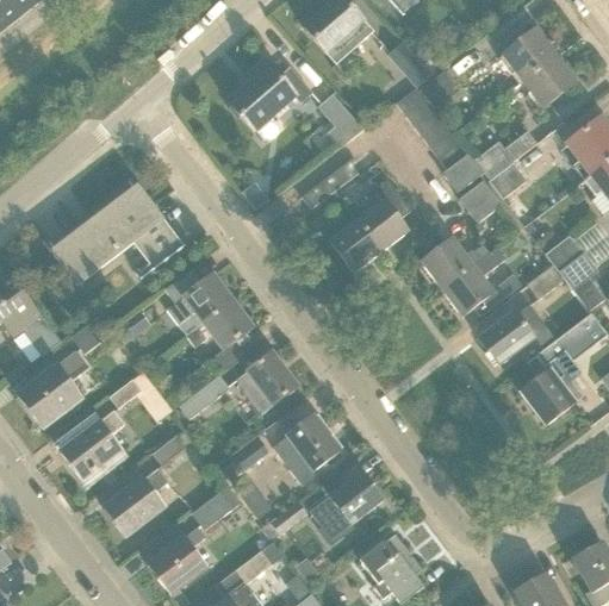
[(373,33),(346,0),(334,0),(304,26),(336,64),(373,33)]
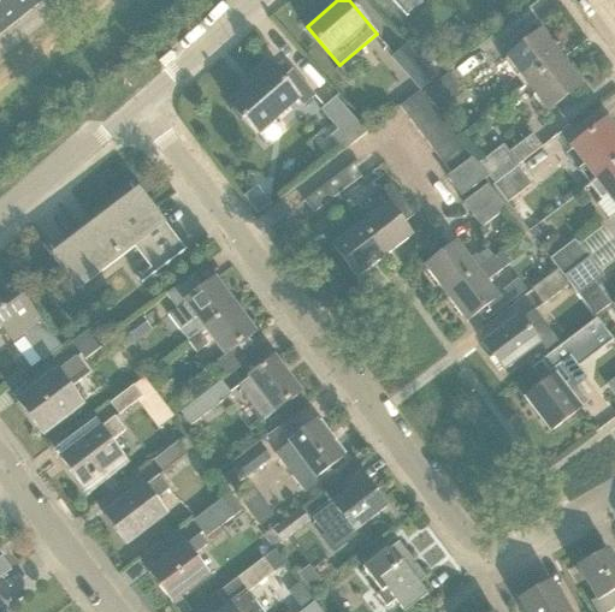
[(397,0),(406,10),(417,0),(397,0)]
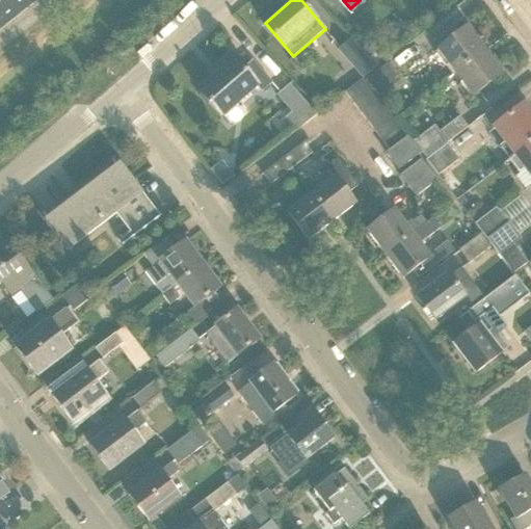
[(484,48),(468,25),(435,49),(446,62),(449,60),(456,70),(484,48)]
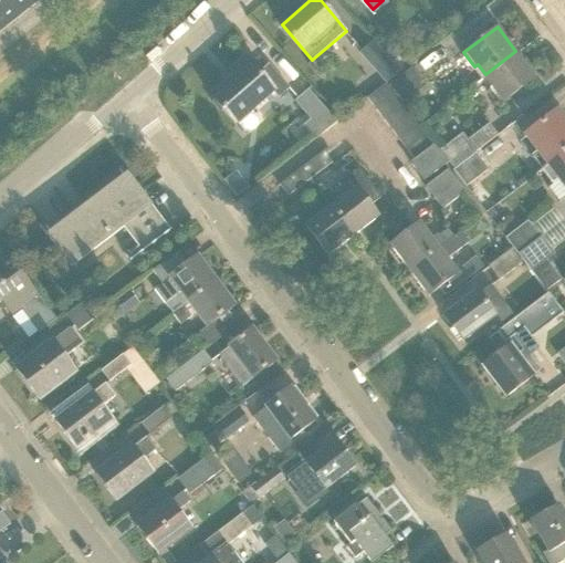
[(400,68),(375,39),(362,50),(387,79),(400,68)]
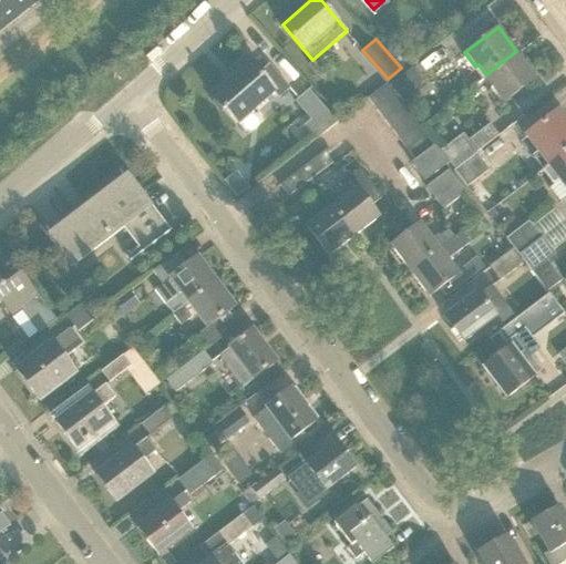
[(536,77),(516,51),(486,74),(494,84),(491,86),(502,102),(536,77)]
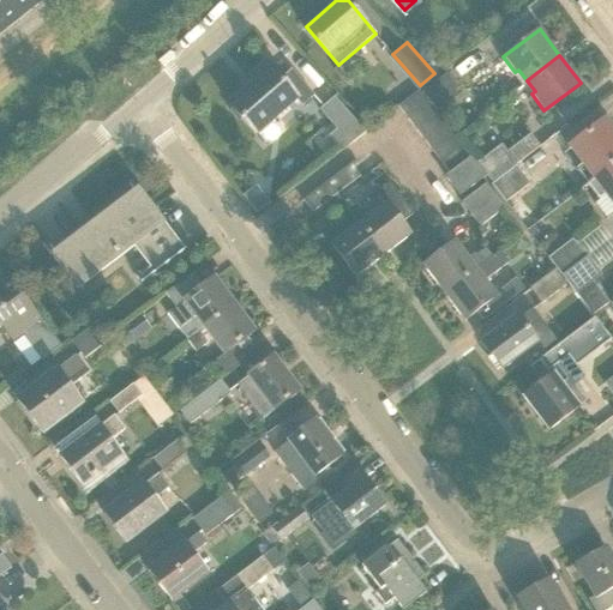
[(314,95),(299,76),(293,68),(281,78),(266,61),(252,73),(257,80),(229,102),(254,132),(298,97),(302,104),(314,95)]
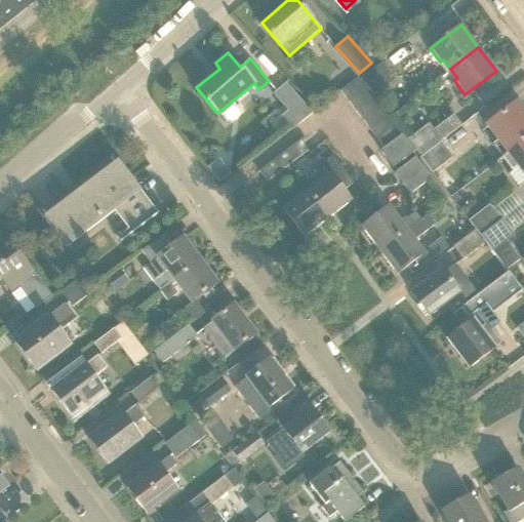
[(375,92),(395,77),(383,62),(363,77),(375,92)]
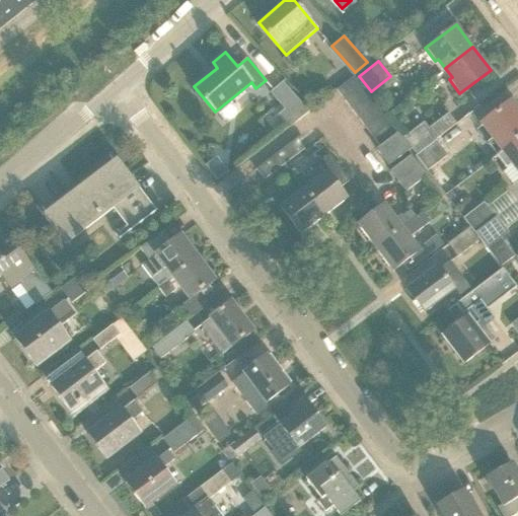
[(355,74),(338,87),(338,88),(345,97),(362,84),(355,74)]
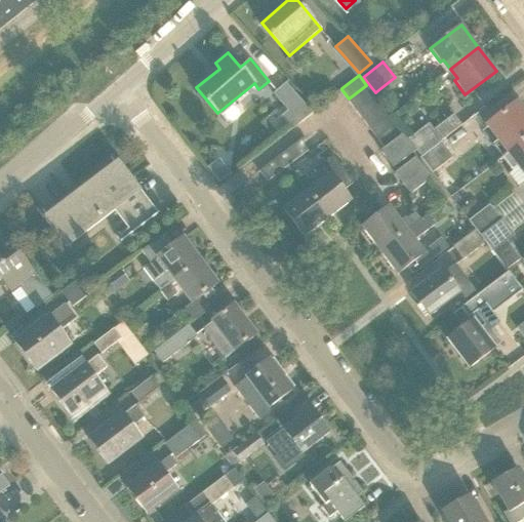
[(292,128),(312,112),(286,80),(275,89),(289,107),(281,114),(292,128)]
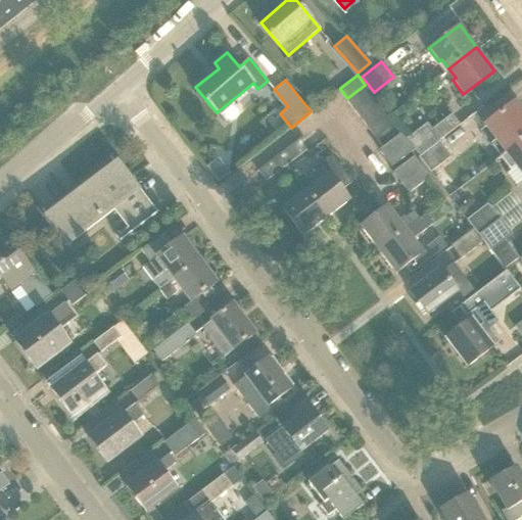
[(347,98),(354,107),(372,94),(365,85),(347,98)]
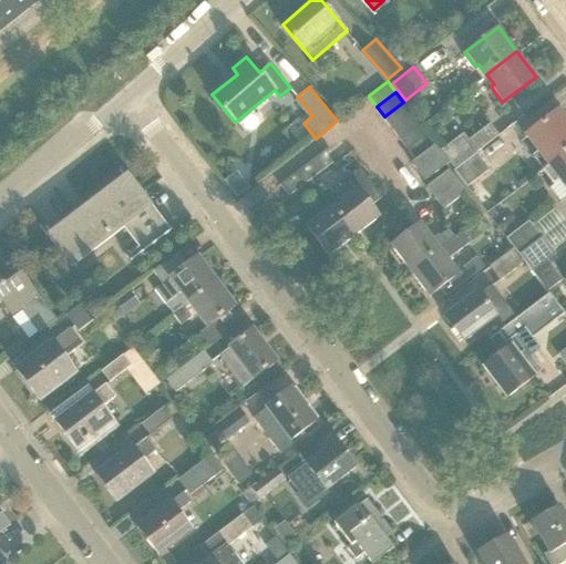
[(392,127),(411,112),(403,102),(384,116),(392,127)]
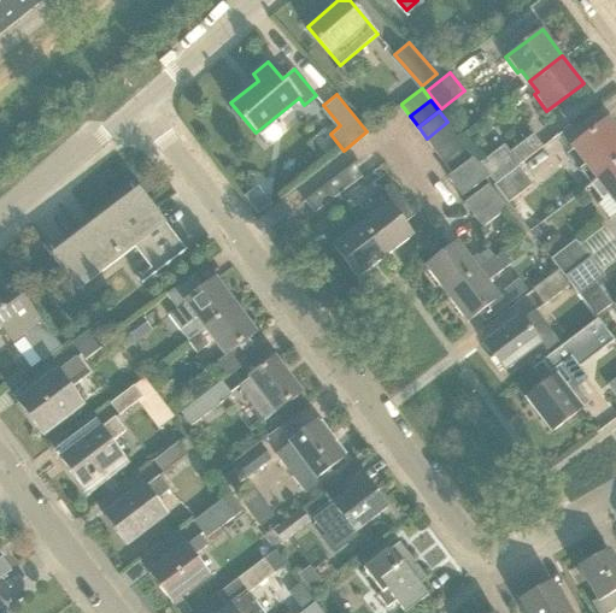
[(584,161),(579,166),(588,180),(615,159),(615,125),(610,118),(573,146),(584,161)]
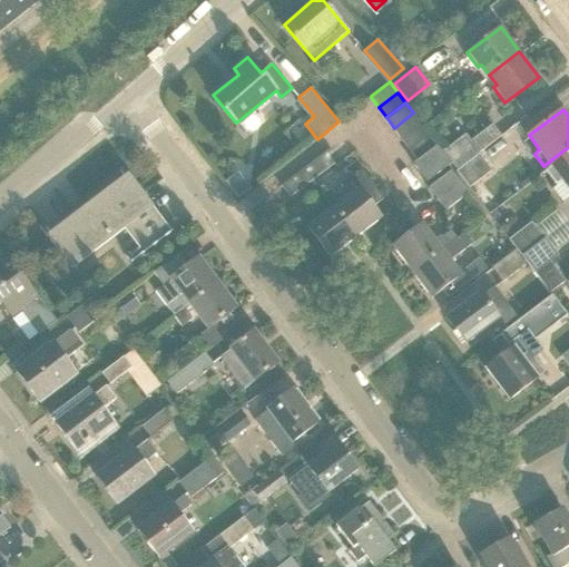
[(394,128),(402,138),(421,124),(413,113),(394,128)]
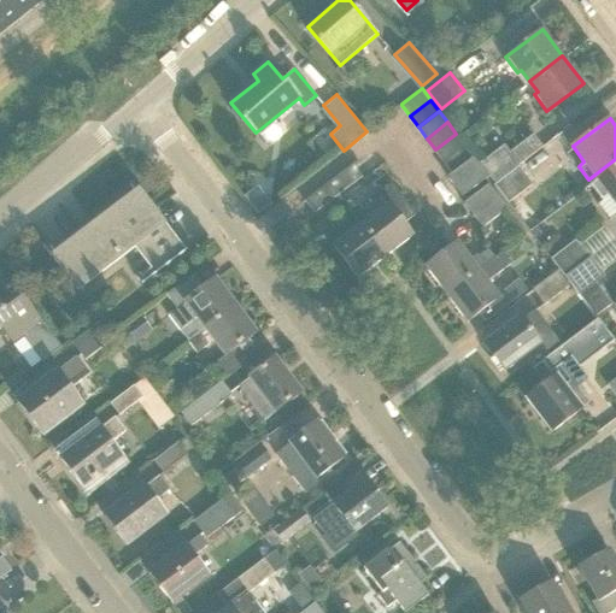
[(435,149),(444,160),(464,145),(456,134),(435,149)]
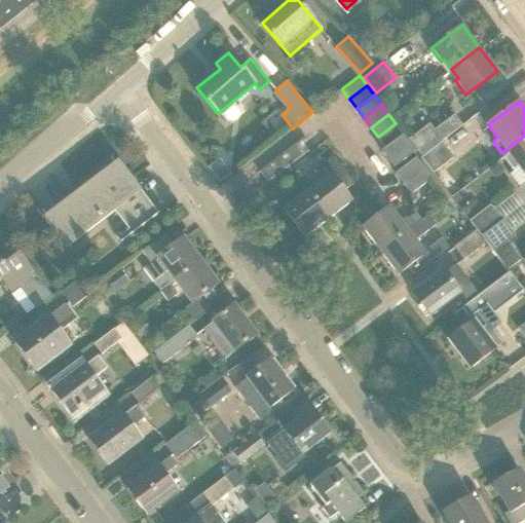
[(407,134),(422,155),(443,140),(427,118),(407,134)]
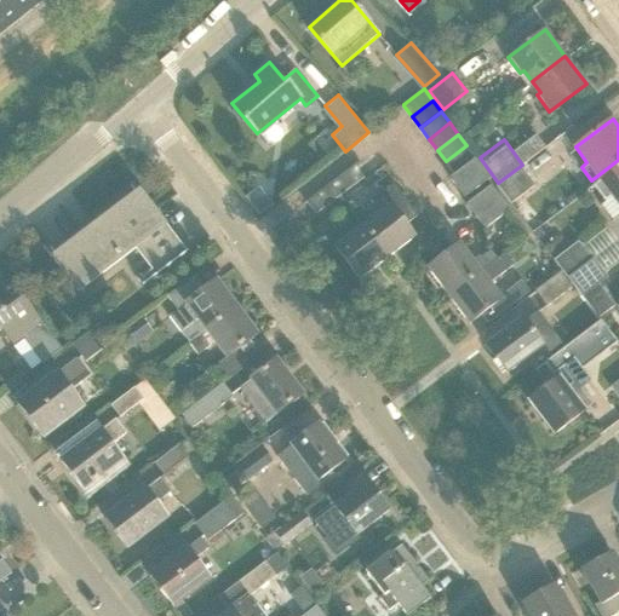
[(466,145),(446,161),(454,173),(475,156),(466,145)]
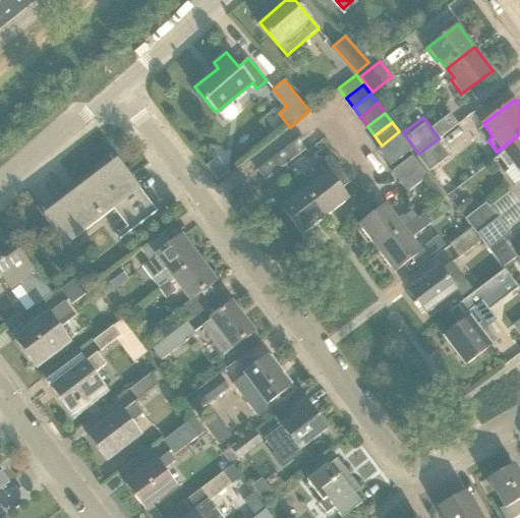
[(400,132),(380,148),(379,149),(390,164),(412,148),(400,132)]
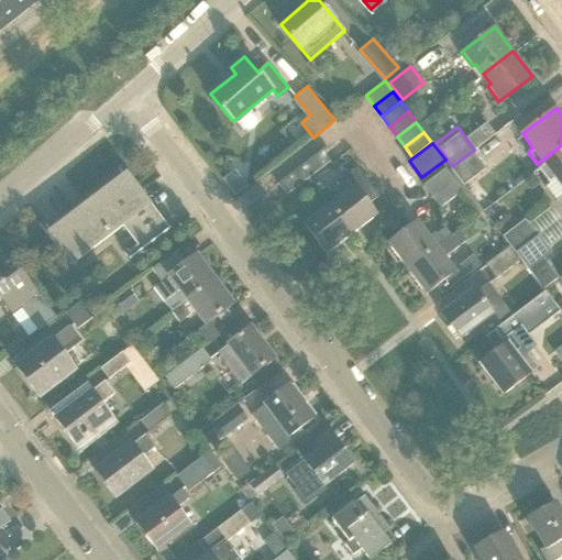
[(561,145),(537,164),(548,179),(554,175),(561,185),(561,145)]
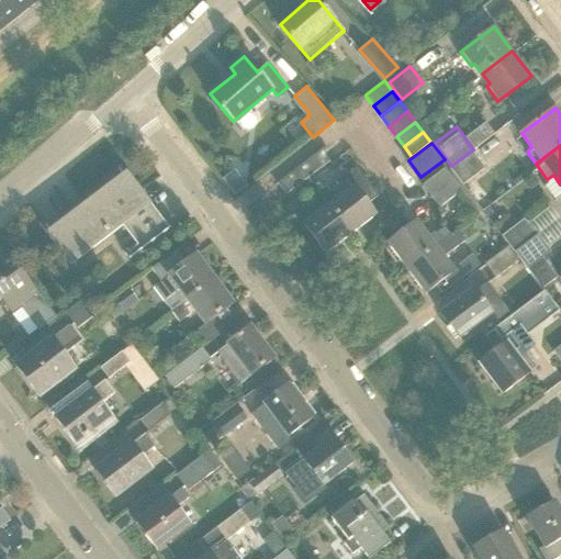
[(300,165),(309,177),(331,159),(322,147),(300,165)]
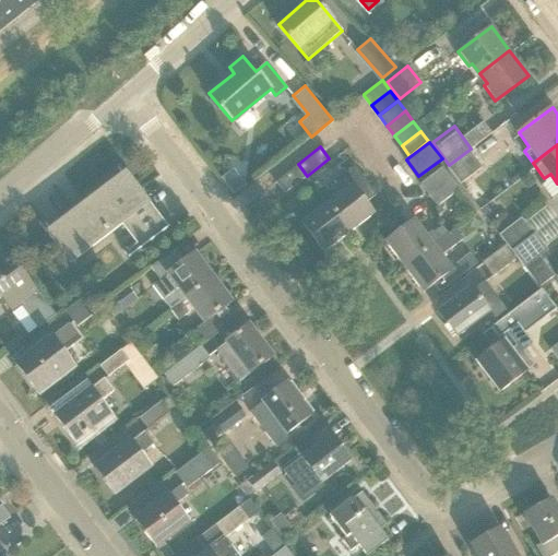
[(482,163),(471,149),(449,165),(460,179),(482,163)]
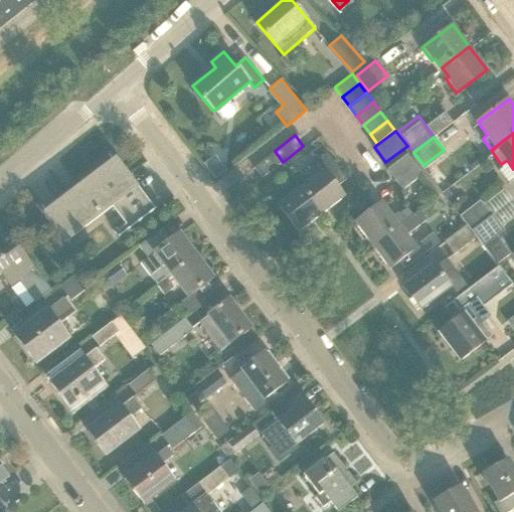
[(275,151),(253,167),(262,177),(283,162),(275,151)]
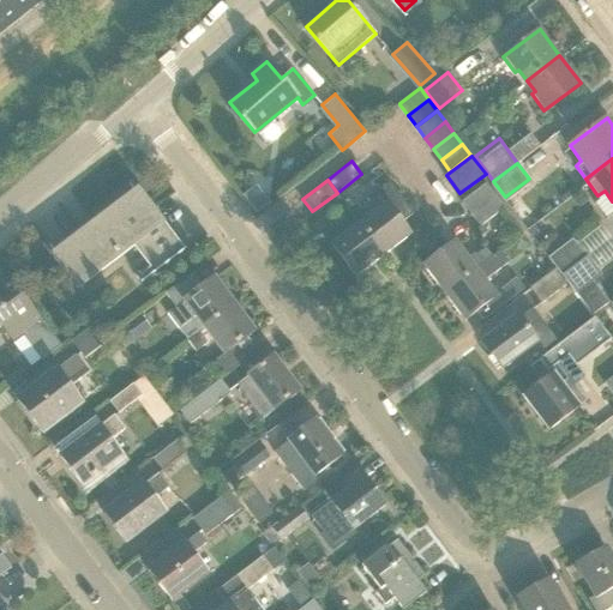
[(410,233),(401,221),(414,211),(390,181),(377,191),(386,203),(360,223),(383,254),(410,233)]
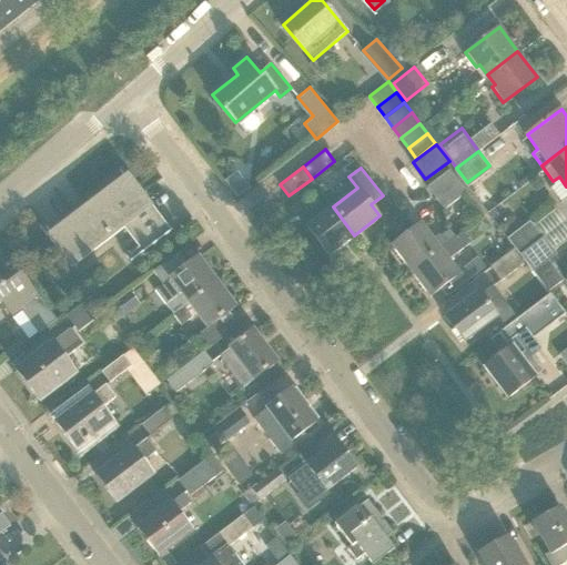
[(426,184),(436,197),(458,180),(449,168),(426,184)]
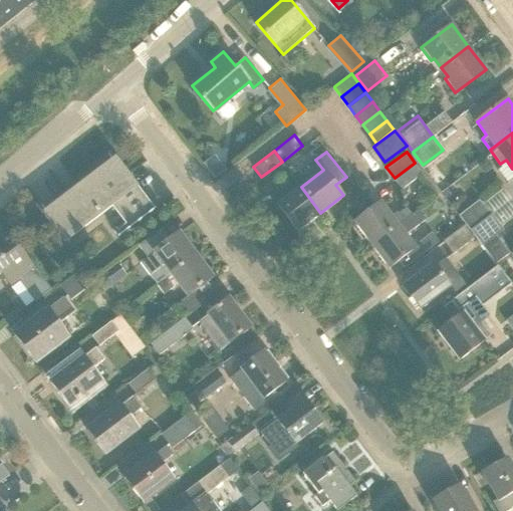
[(68,194),(47,211),(65,234),(108,202),(127,227),(153,209),(114,159),(81,184),(78,180),(65,190),(68,194)]
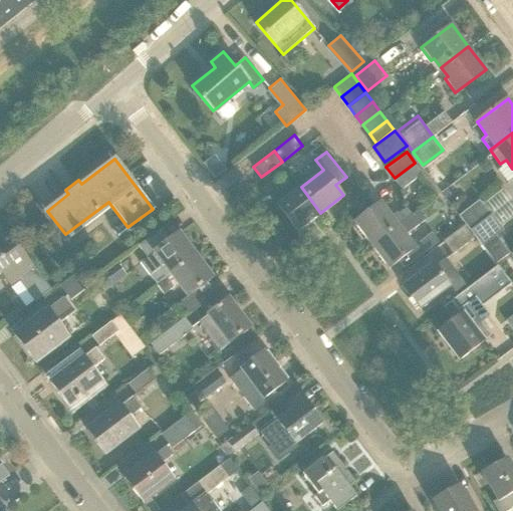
[(415,163),(395,178),(402,188),(423,172),(415,163)]
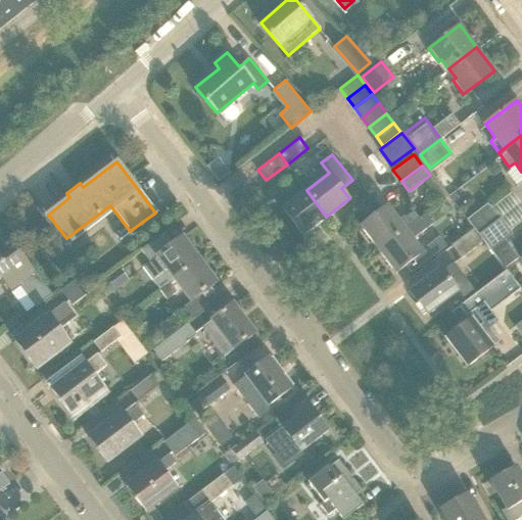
[(306,190),(283,207),(303,234),(326,217),(306,190)]
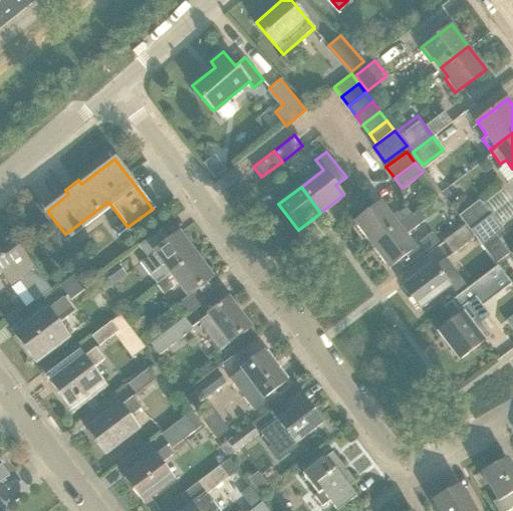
[(479,198),(459,213),(470,227),(489,212),(479,198)]
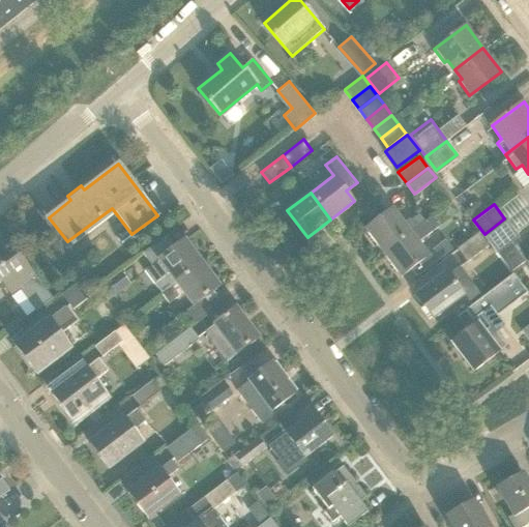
[(393,207),(366,228),(384,252),(433,214),(432,213),(425,218),(419,210),(405,222),(393,207)]
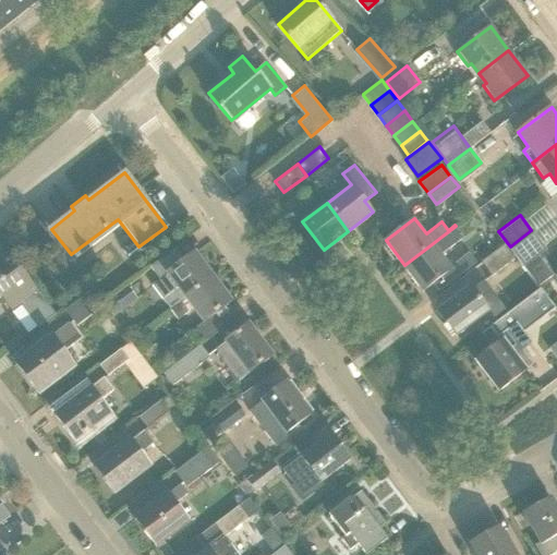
[(404,265),(423,289),(435,280),(452,267),(440,251),(462,234),(456,226),(404,265)]
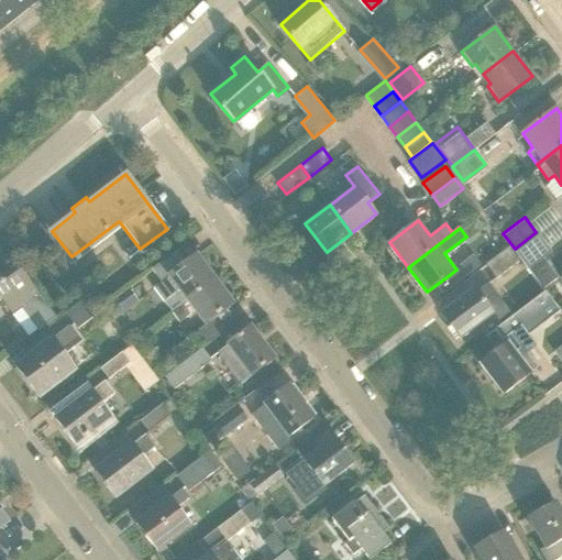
[(544,286),(558,276),(543,257),(553,250),(539,232),(517,250),(544,286)]
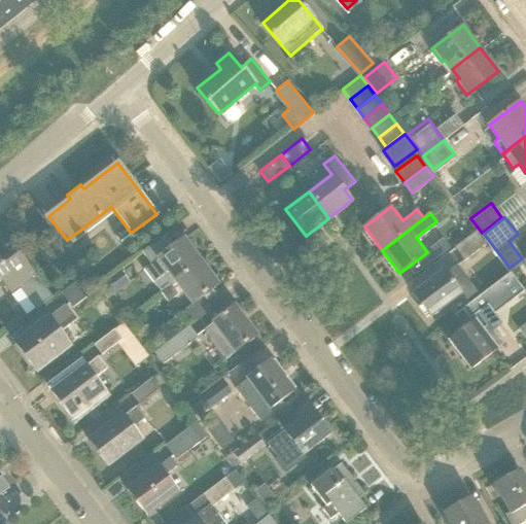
[(475,231),(454,246),(464,260),(485,245),(475,231)]
